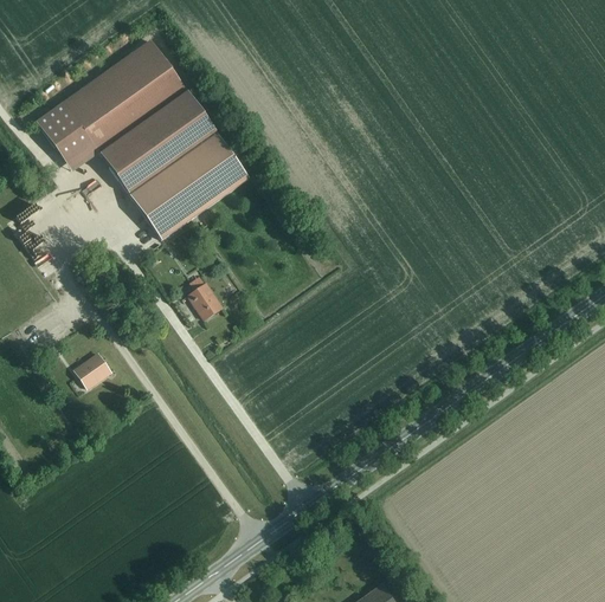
[(97,149),(185,86),(152,40),(64,102),(97,149)]
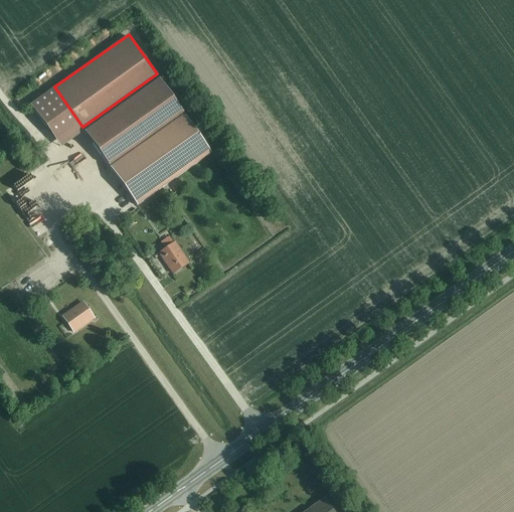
[(109,162),(182,110),(175,99),(178,96),(171,84),(167,88),(157,73),(82,127),(109,162)]
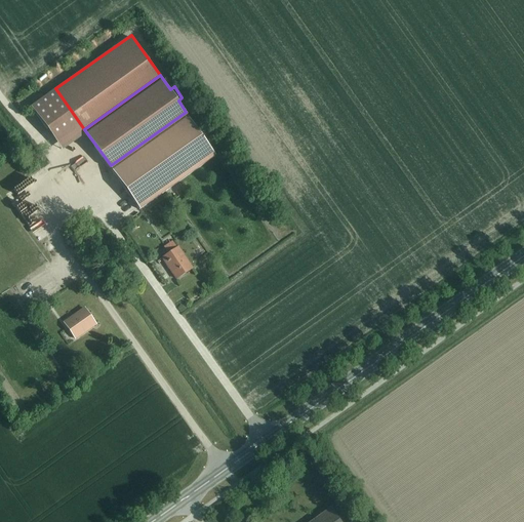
[(215,154),(186,112),(111,165),(140,207),(215,154)]
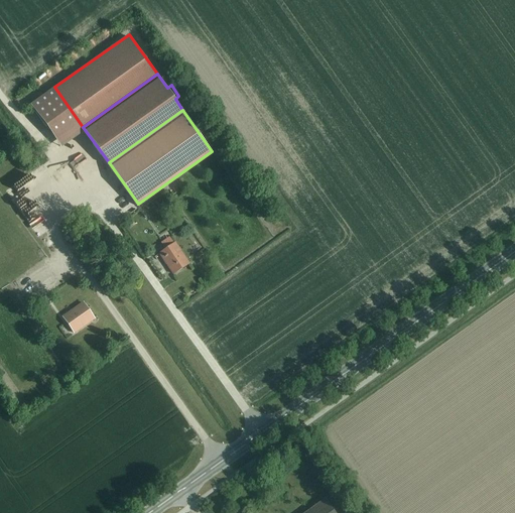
[(165,248),(160,251),(174,271),(189,261),(176,240),(173,242),(169,236),(160,241),(165,248)]
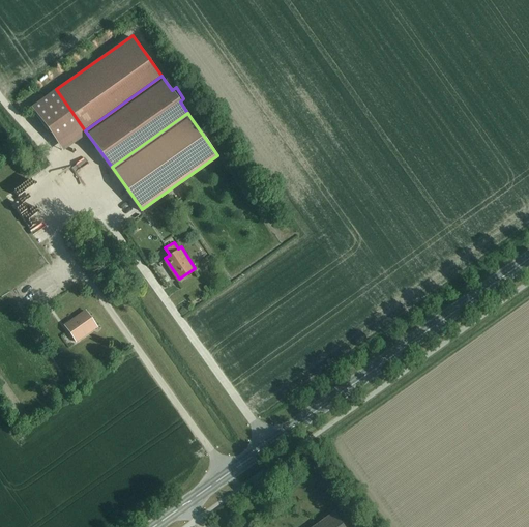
[(77,339),(97,324),(86,309),(65,323),(77,339)]
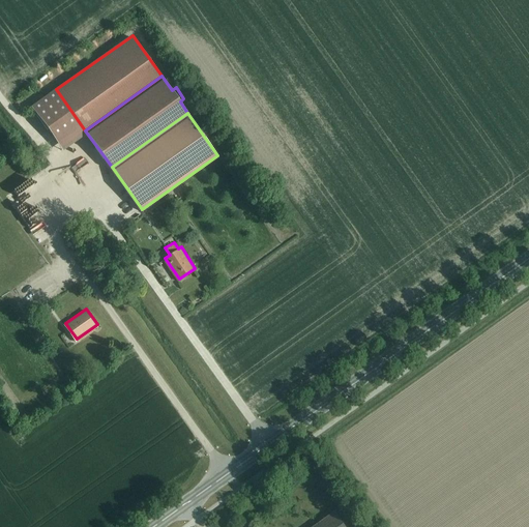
[(348,526),(335,509),(311,526),(348,526)]
